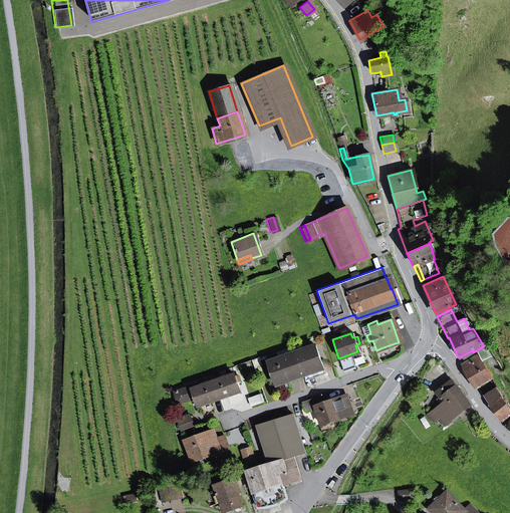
[(381,351),(388,351),(396,345),(395,343),(380,348),(381,351)]
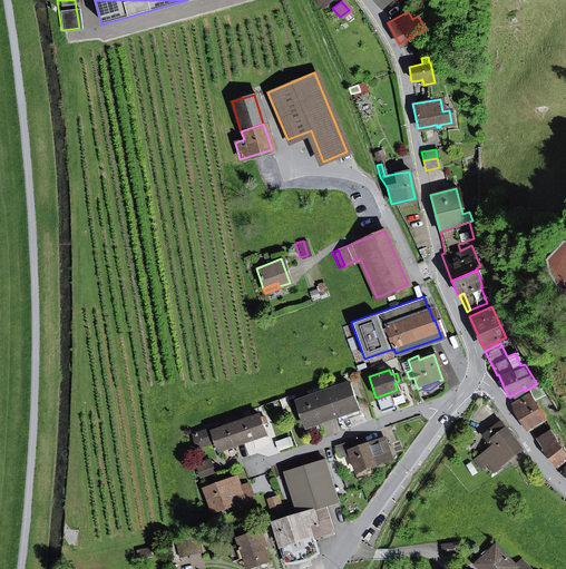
[(314,420),(315,422),(355,408),(347,382),(305,398),(303,392),(293,396),(303,424),(314,420)]
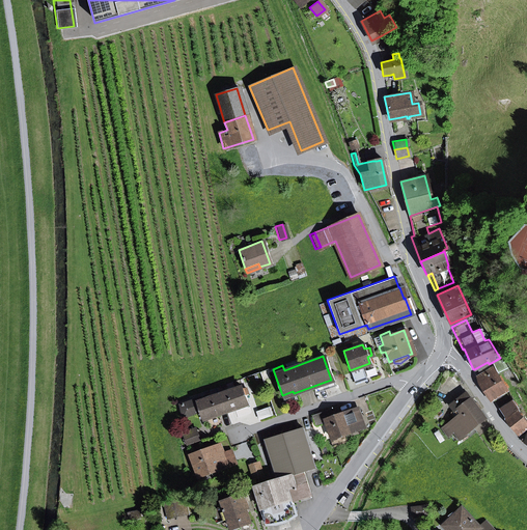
[(495,371),(505,366),(500,358),(489,364),(478,369),(480,372),(477,374),(474,377),(489,399),(504,389),(494,371),(490,366),(492,365),(495,371)]
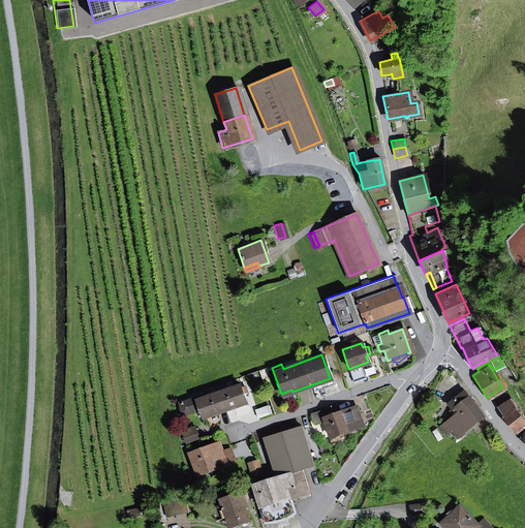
[(479,371),(476,368),(487,363),(486,361),(472,368),(475,373),(479,371)]
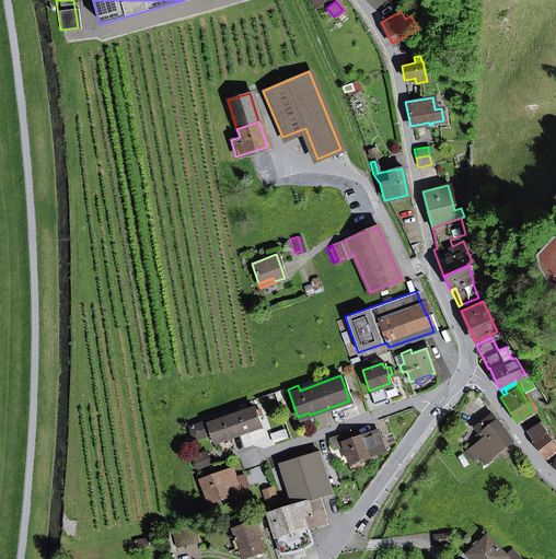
[(372,391),(373,397),(387,394),(386,388),(372,391)]
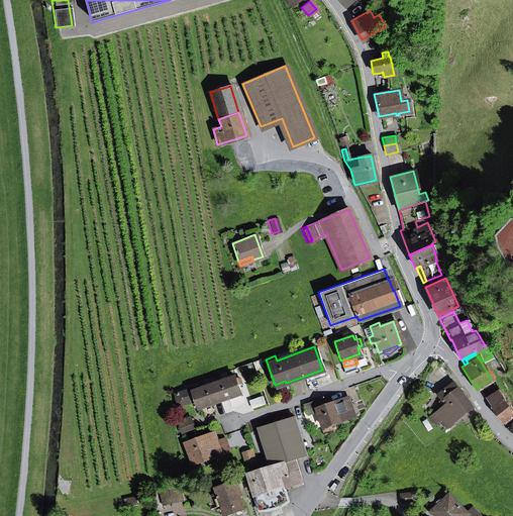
[(344,372),(342,364),(340,360),(334,363),(338,374),(344,372)]
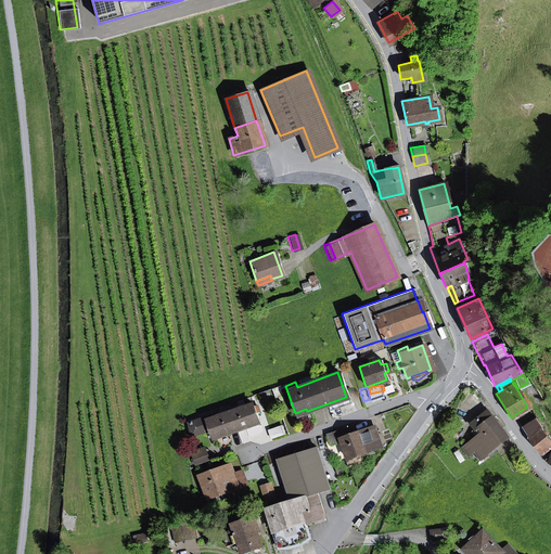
[(251,404),(251,403),(227,411),(233,429),(256,422),(253,412),(251,404)]
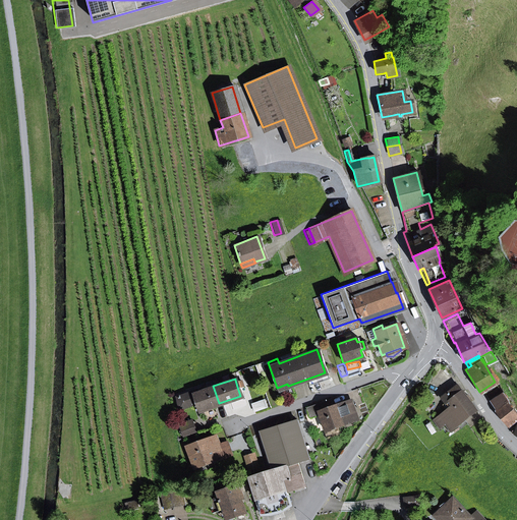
[(194,403),(197,411),(219,403),(213,386),(195,393),(194,389),(174,396),(176,409),(194,403)]
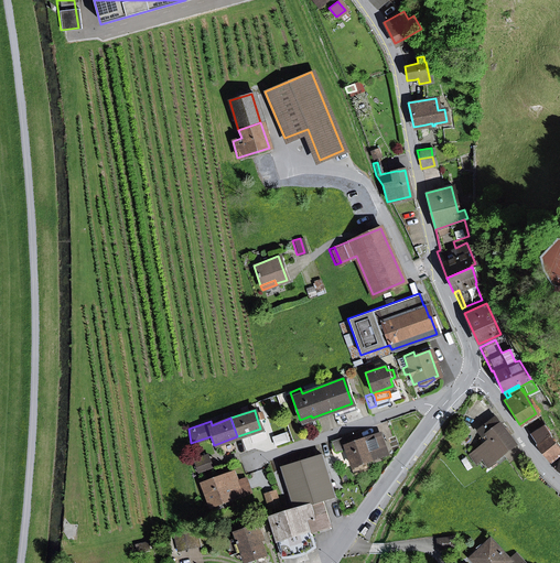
[(493,418),(476,430),(481,435),(483,434),(497,454),(512,443),(504,432),(506,431),(504,428),(502,429),(493,418)]
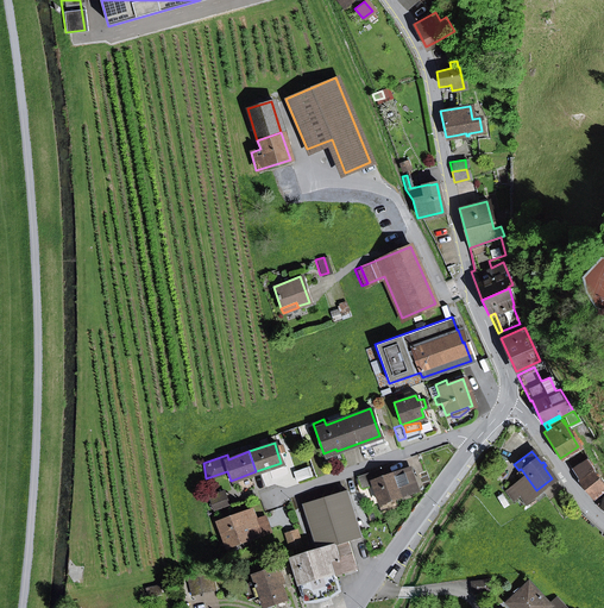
[(591,469),(584,458),(570,468),(578,480),(592,496),(603,487),(590,470),(591,469)]
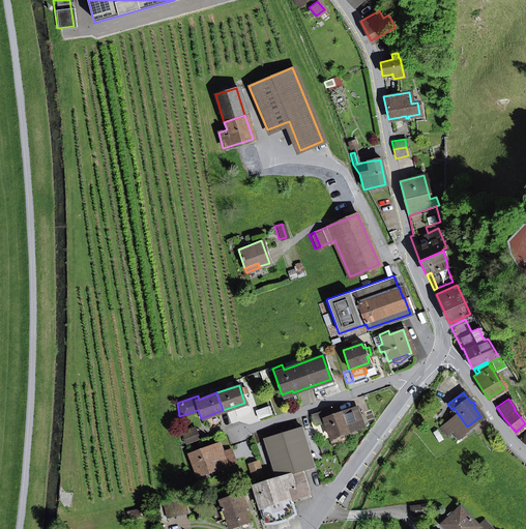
[(266,406),(254,410),(256,418),(268,413),(266,406)]
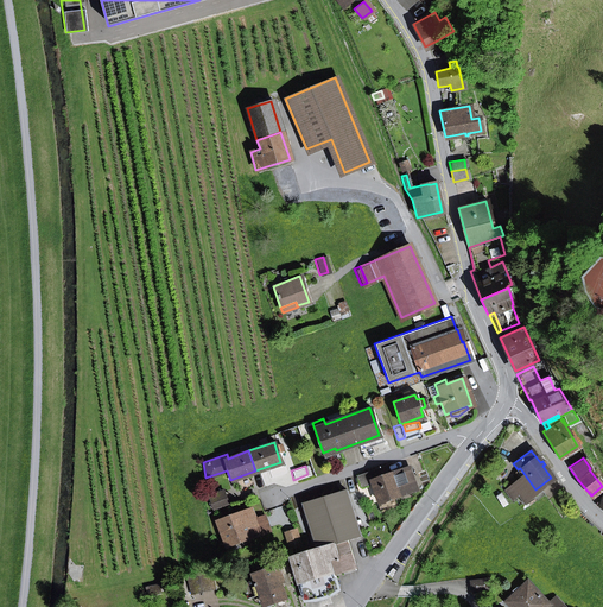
[(355,475),(359,485),(369,480),(378,503),(413,489),(405,467),(386,474),(382,466),(355,475)]
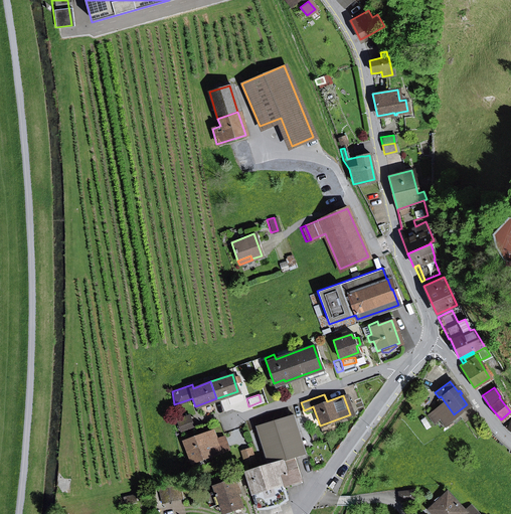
[(438,418),(442,423),(454,414),(441,396),(439,397),(436,399),(440,405),(426,415),(432,422),(438,418)]
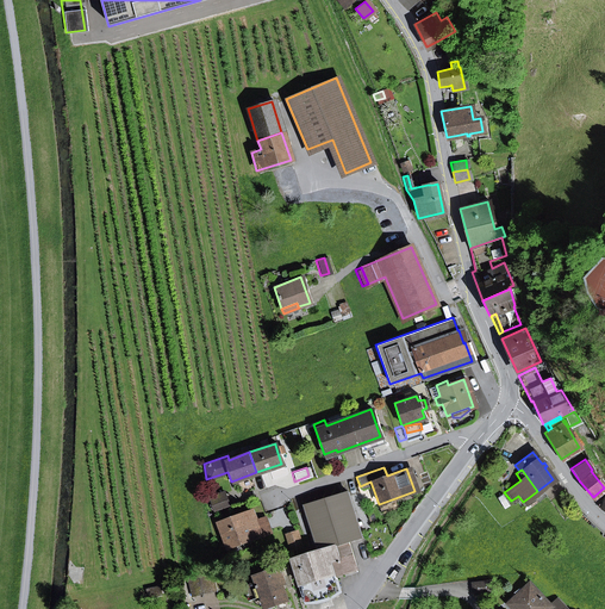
[(345,541),(360,536),(344,491),(301,504),(316,551),(345,541)]
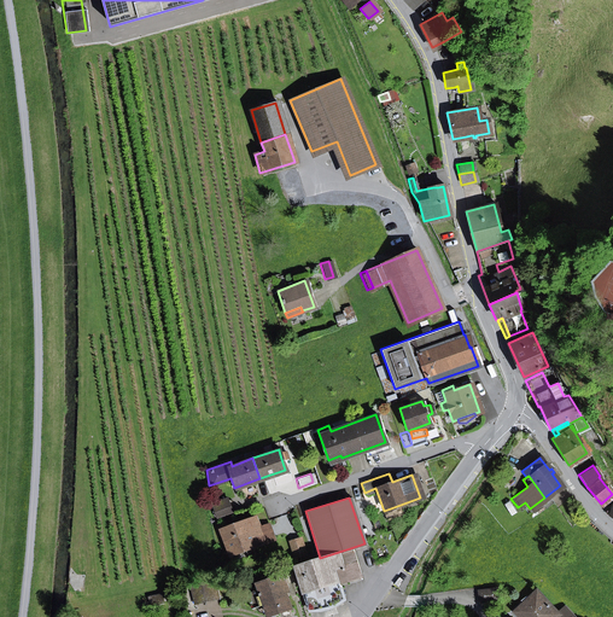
[(211,508),(214,516),(229,511),(226,502),(211,508)]
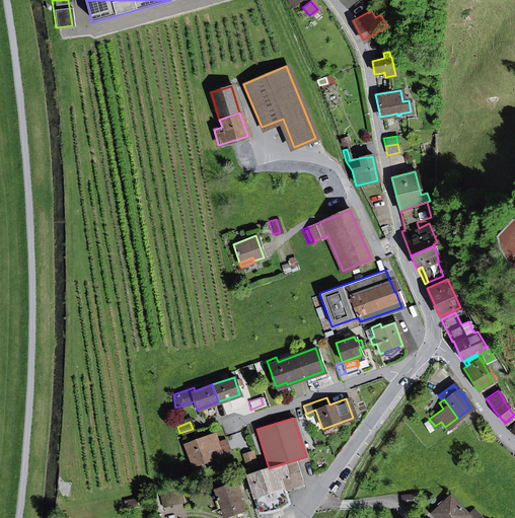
[(185,444),(192,463),(213,455),(210,446),(216,444),(212,435),(185,444)]
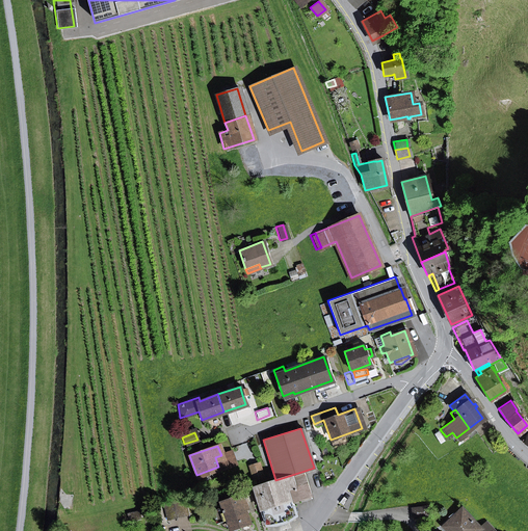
[(215,457),(218,467),(232,461),(228,452),(221,455),(215,457)]
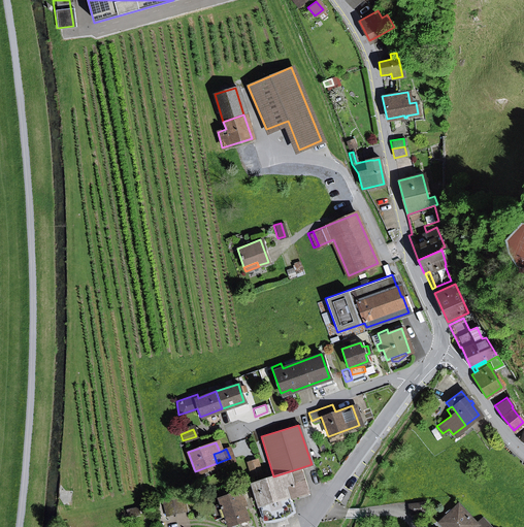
[(250,476),(259,473),(254,459),(244,461),(250,476)]
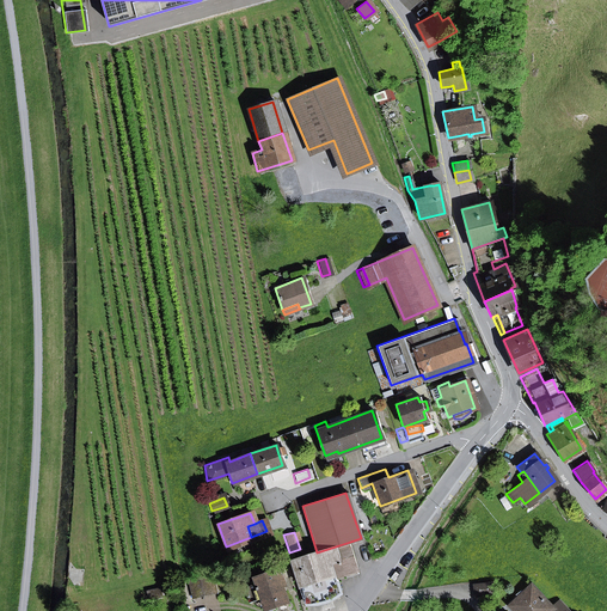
[(355,570),(355,569),(347,543),(317,553),(290,561),(304,604),(317,602),(327,599),(338,593),(333,576),(329,563),(333,562),(336,570),(341,569),(343,574),(344,576),(355,573),(355,570)]
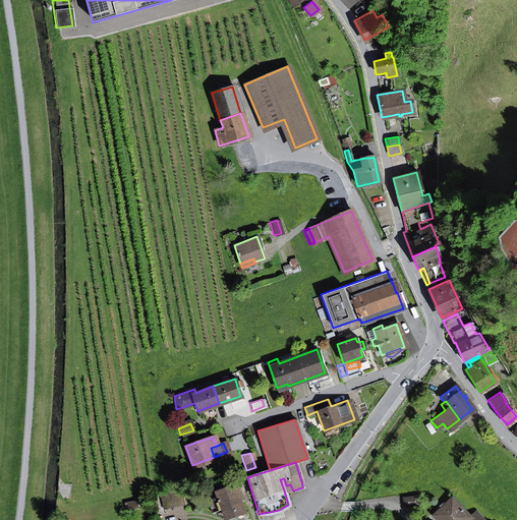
[(290,484),(286,485),(284,478),(280,479),(284,490),(292,488),(290,484)]
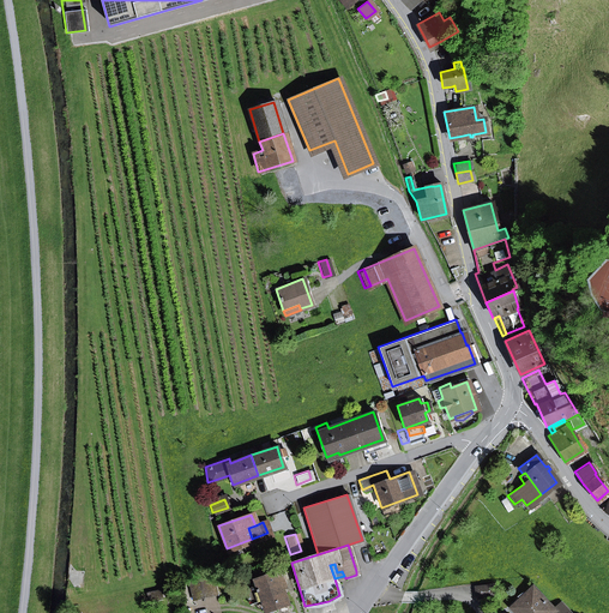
[(260,600),(265,612),(287,605),(278,581),(281,580),(278,570),(254,578),(255,584),(242,589),(247,604),(260,600)]
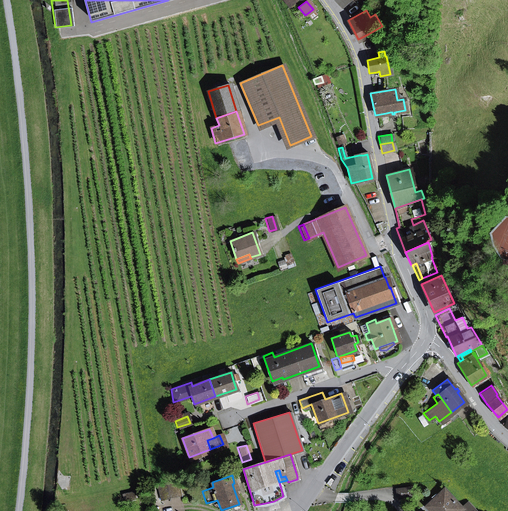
[(155,485),(159,500),(178,495),(175,480),(155,485)]
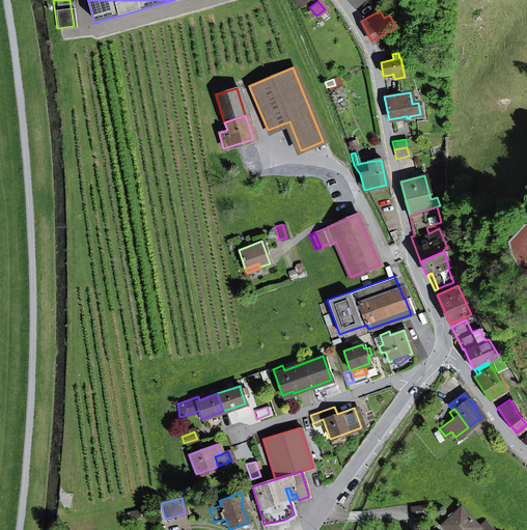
[(425,513),(424,505),(409,507),(410,515),(425,513)]
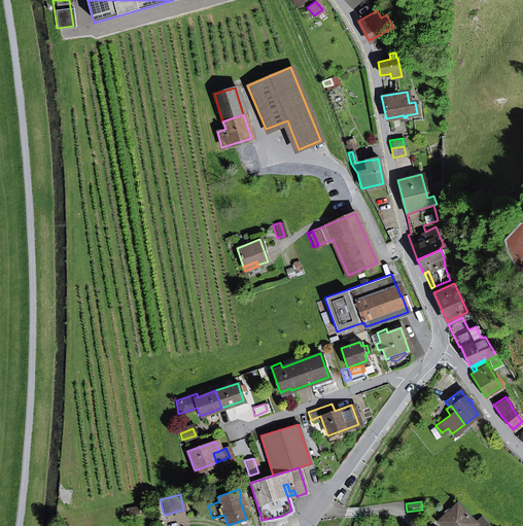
[(145,503),(135,505),(136,512),(146,510),(145,503)]
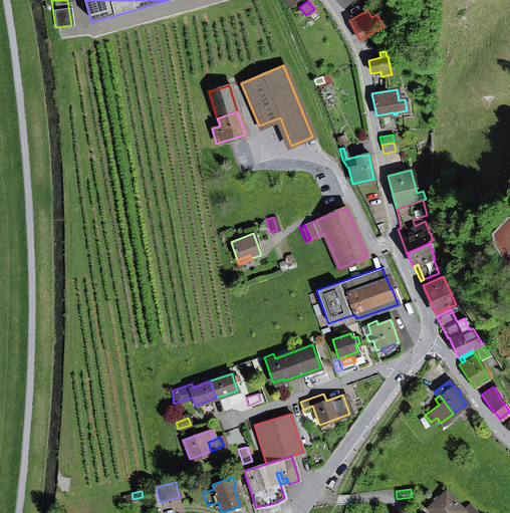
[(475,512),(467,504),(461,509),(444,492),(438,498),(436,495),(429,500),(432,503),(427,508),(431,512),(475,512)]
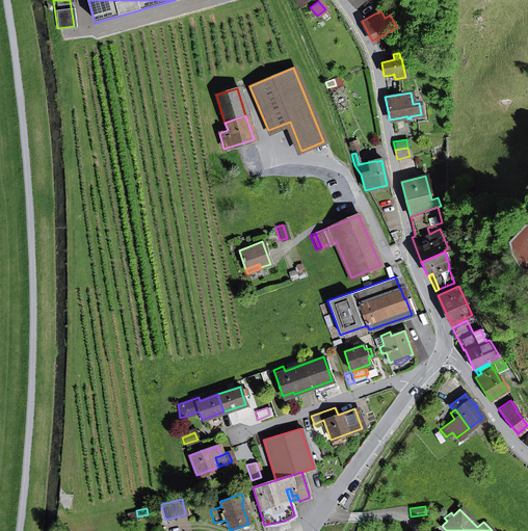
[(126,513),(127,520),(137,516),(136,510),(126,513)]
